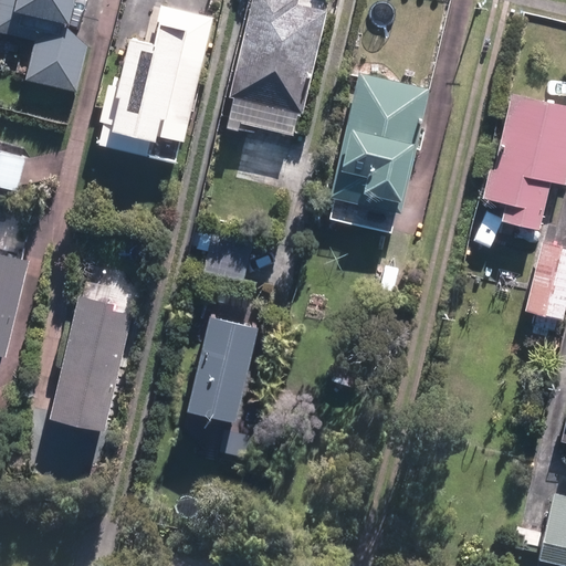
[(0,0),(0,31),(35,40),(27,77),(80,90),(91,45),(64,22),(65,19),(72,20),(75,0),(0,0)]
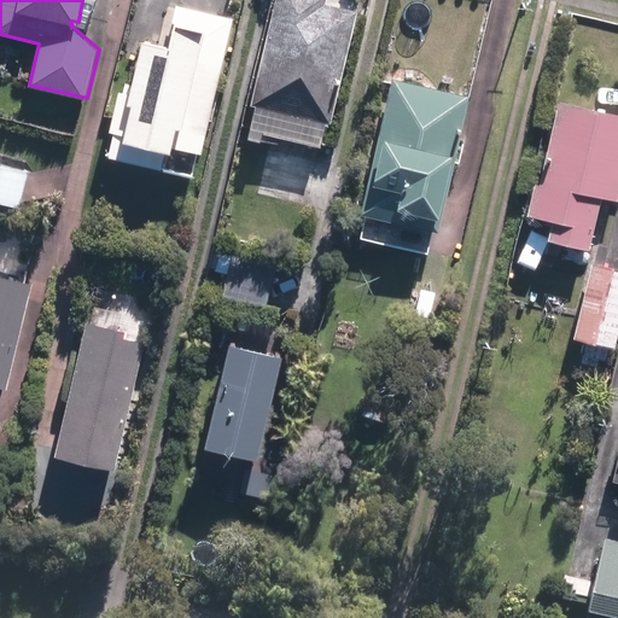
[(319,0),(277,0),(248,120),(320,138),(351,13),(319,5),(319,0)]
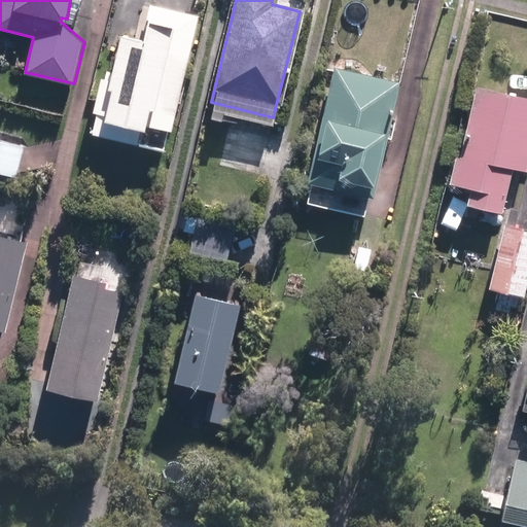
[(168,148),(198,14),(154,4),(146,38),(124,33),(113,76),(105,74),(96,112),(98,112),(94,132),(168,148)]
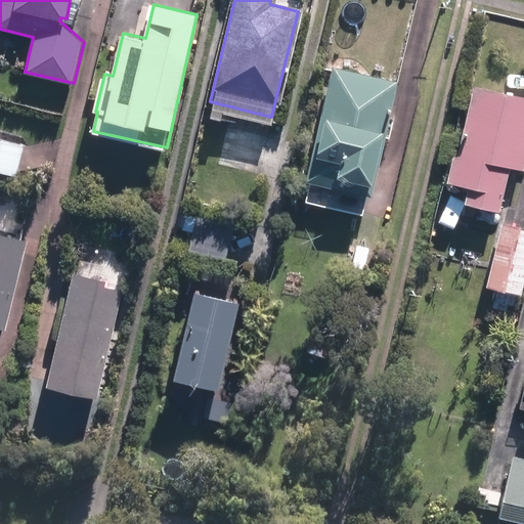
[(394,89),(330,75),(306,180),(312,181),(308,203),(365,216),(394,89)]
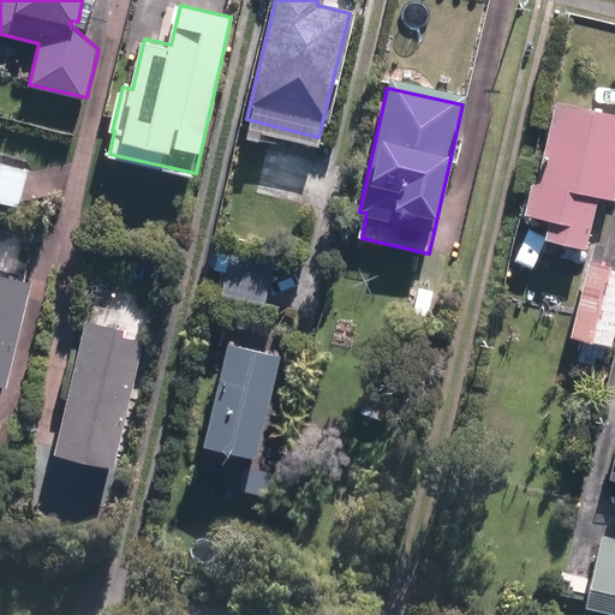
[(614,108),(557,95),(530,215),(549,219),(544,239),(591,250),(604,195),(614,196),(614,108)]
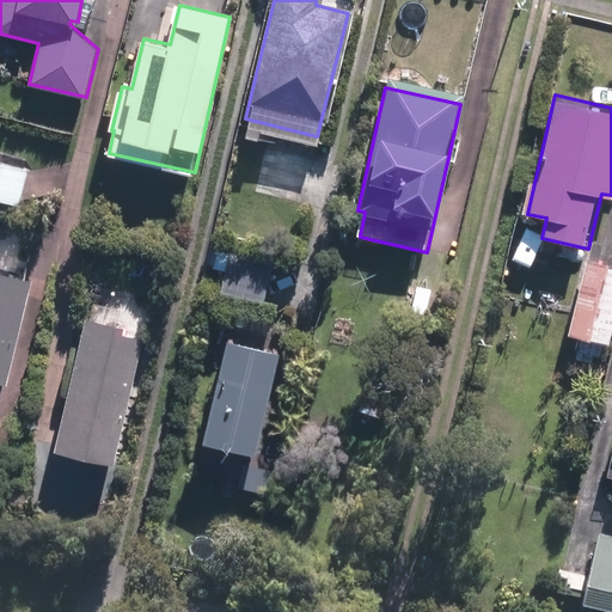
[(28,167),(0,160),(0,196),(19,201),(28,167)]
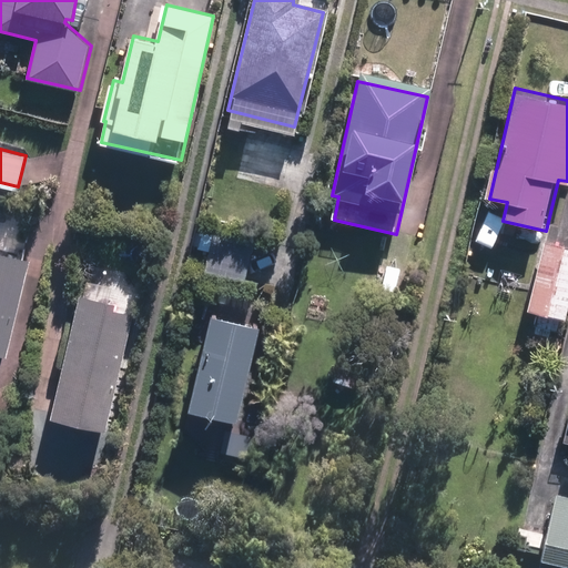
[(241,280),(252,237),(215,229),(204,271),(241,280)]
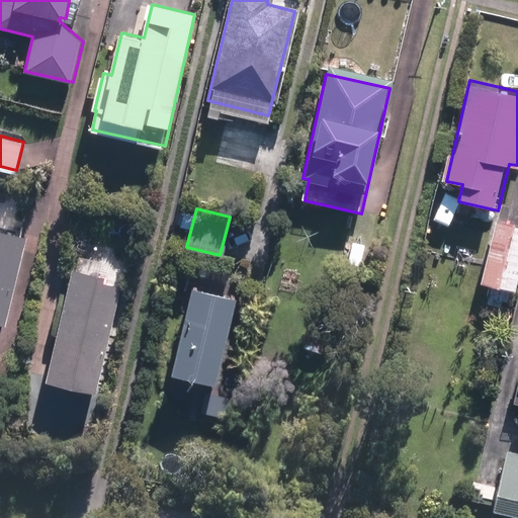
[(517,280),(517,224),(497,220),(484,282),(516,289),(517,280)]
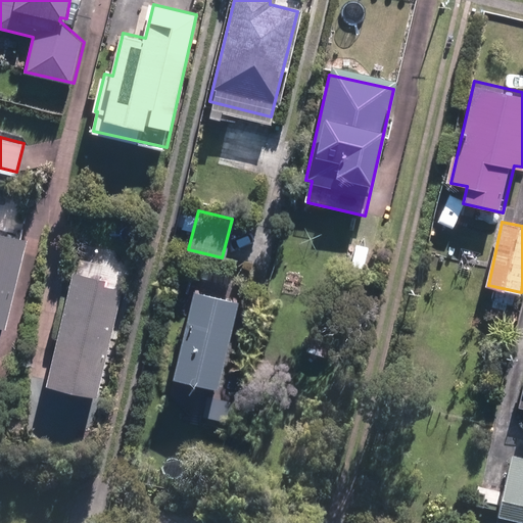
[(73,271),(46,384),(99,397),(125,290),(105,285),(107,279),(73,271)]
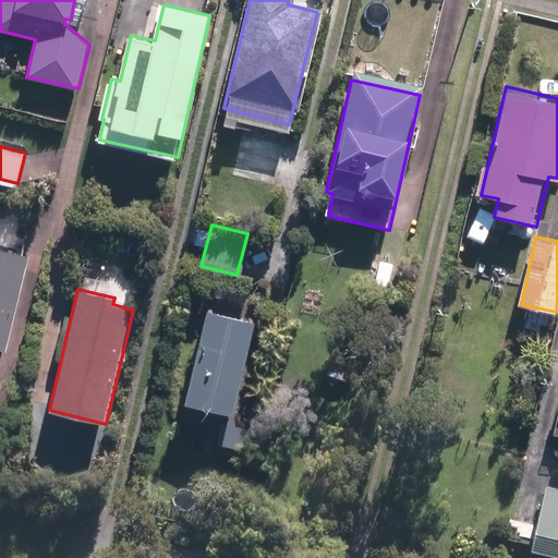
[(247,320),(205,311),(183,400),(225,410),(247,320)]
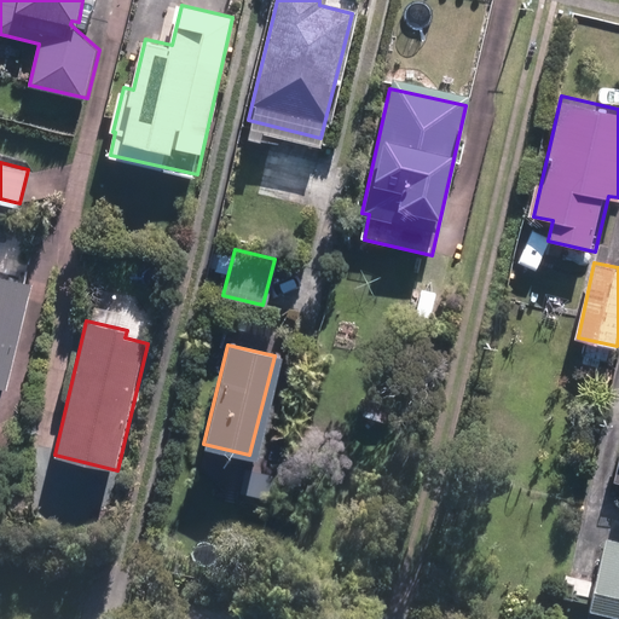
[(618,618),(618,548),(606,545),(588,618),(618,618)]
